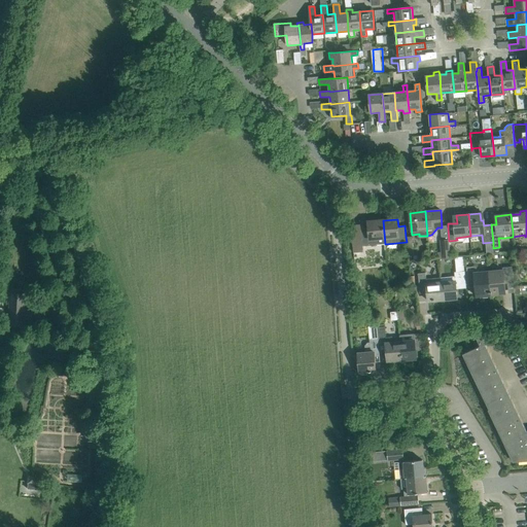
[(385,244),(383,220),(367,221),(369,229),(360,230),(360,224),(351,225),(353,253),(362,252),(362,246),(385,244)]
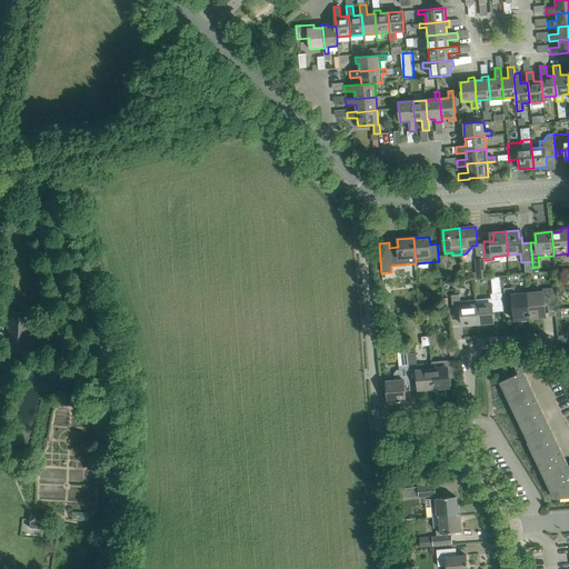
[(485,260),(483,247),(477,248),(478,259),(475,259),(476,272),(472,272),(472,279),(487,278),(485,260)]
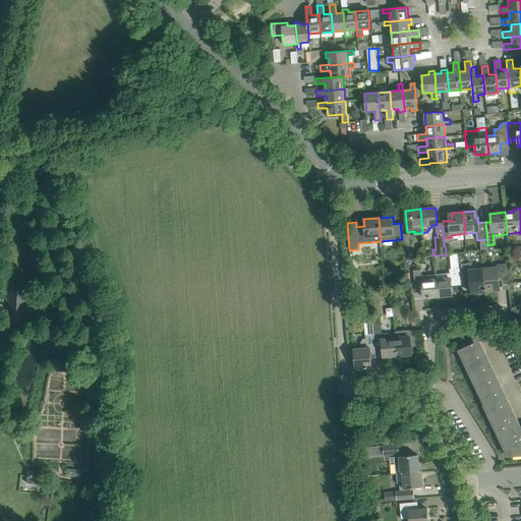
[(459,253),(452,253),(452,267),(460,267),(459,253)]
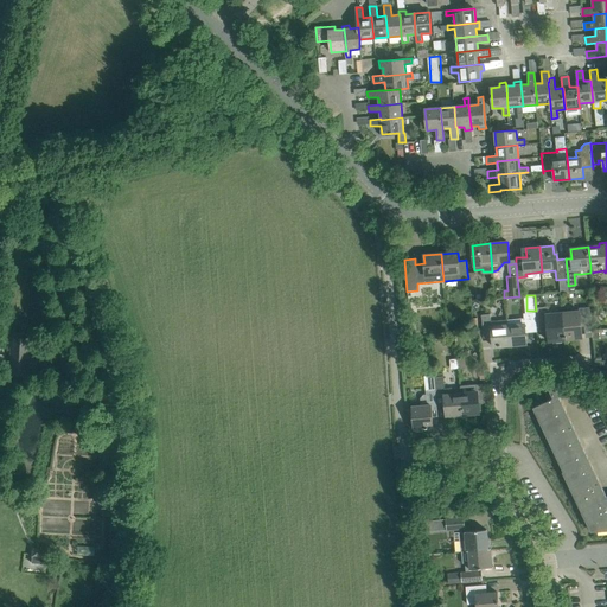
[(537,307),(538,319),(540,331),(541,331),(540,328),(548,328),(549,342),(566,339),(563,312),(549,313),(549,306),(537,307)]
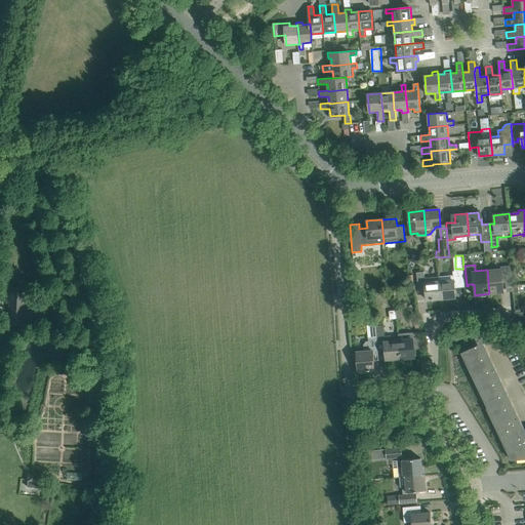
[(501,269),(487,270),(489,293),(503,292),(502,283),(512,282),(510,266),(500,267),(501,269)]
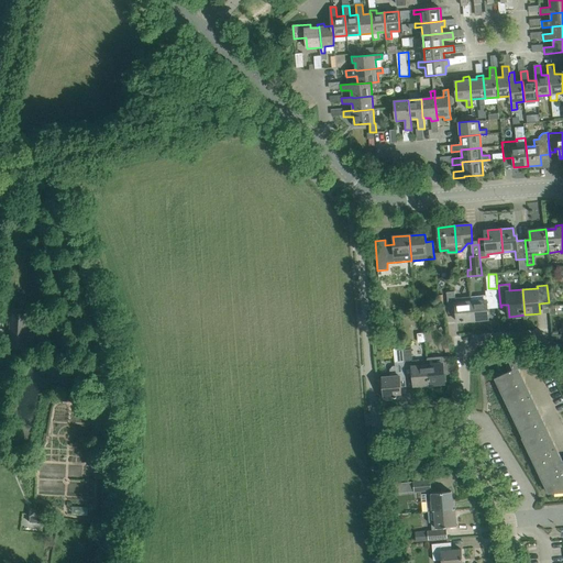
[(471,296),(473,320),(488,319),(487,302),(497,301),(497,304),(498,304),(496,289),(485,290),(486,295),(471,296)]
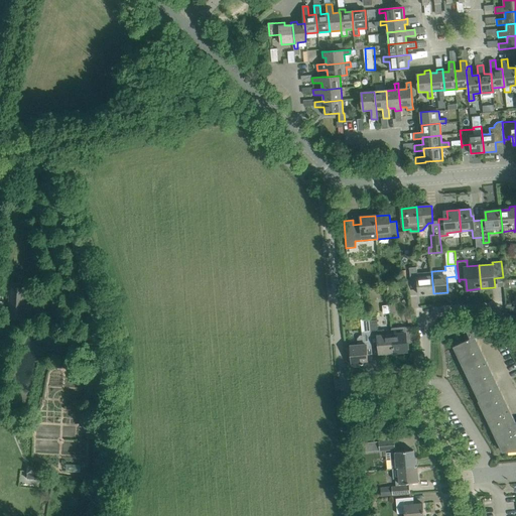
[(409,268),(409,269),(410,279),(417,278),(419,294),(433,293),(431,271),(417,273),(417,267),(409,268)]
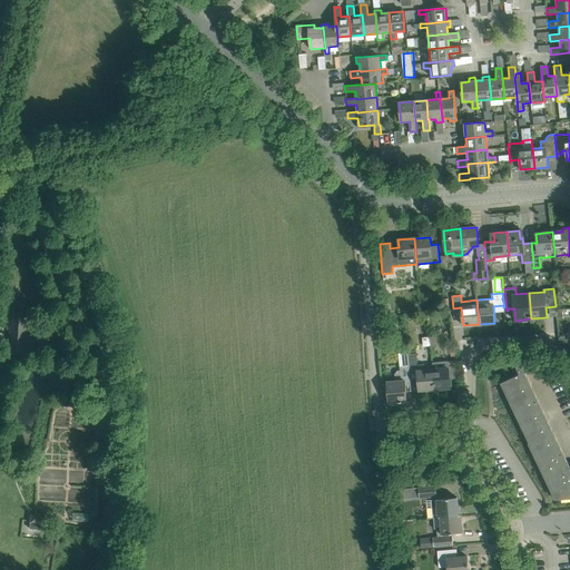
[(419,391),(434,390),(433,370),(425,371),(424,364),(418,365),(416,353),(408,354),(409,366),(410,370),(416,369),(419,391)]
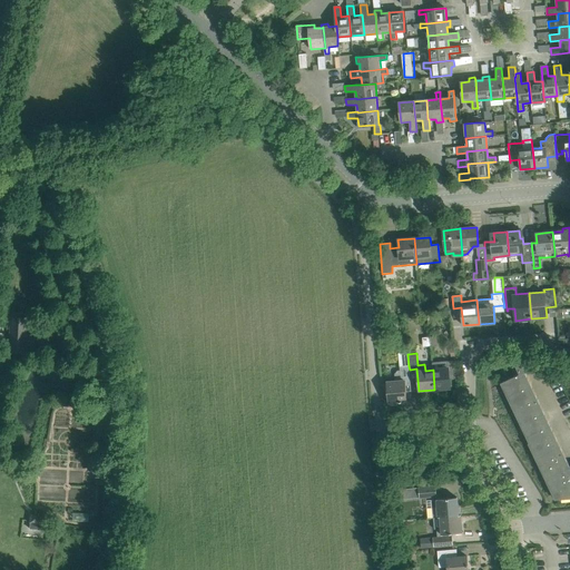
[(432,363),(433,370),(434,390),(450,387),(450,380),(457,379),(455,361),(432,363)]
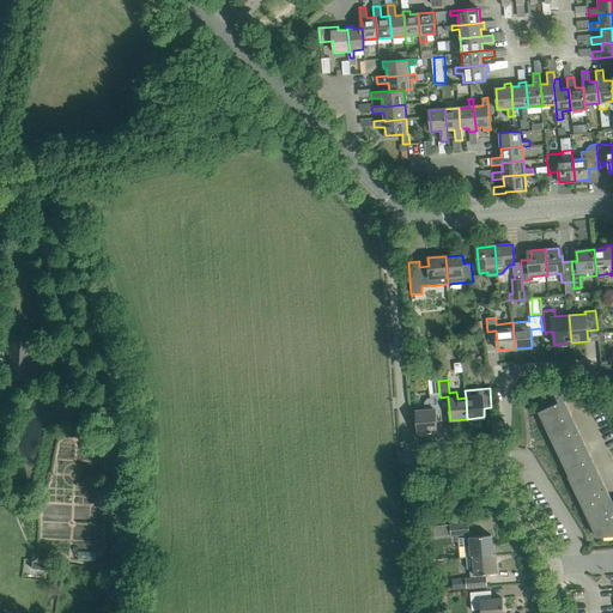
[(544,410),(539,412),(540,412),(574,484),(598,536),(612,534),(612,502),(564,401),(565,400),(562,393),(560,390),(559,390),(554,393),(559,402),(554,405),(547,408),(544,410)]
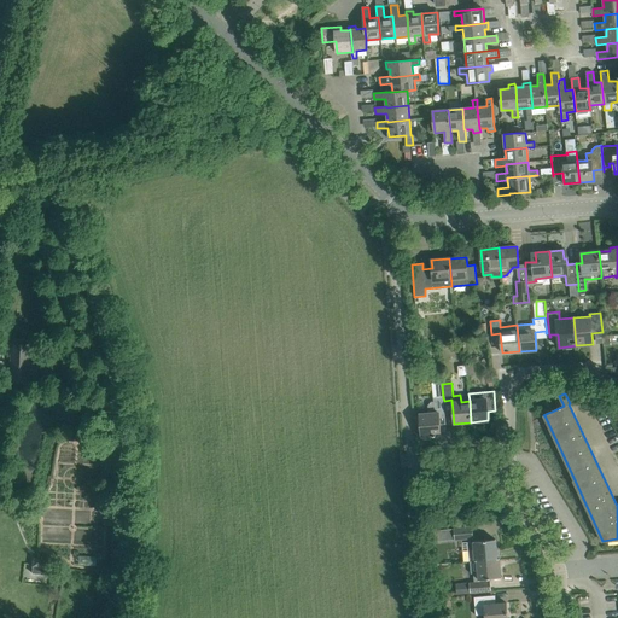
[(420,414),(414,414),(415,431),(421,430),(421,437),(433,436),(433,437),(436,436),(441,436),(439,414),(444,413),(444,401),(443,397),(433,397),(433,402),(431,402),(427,406),(429,410),(429,413),(420,414)]
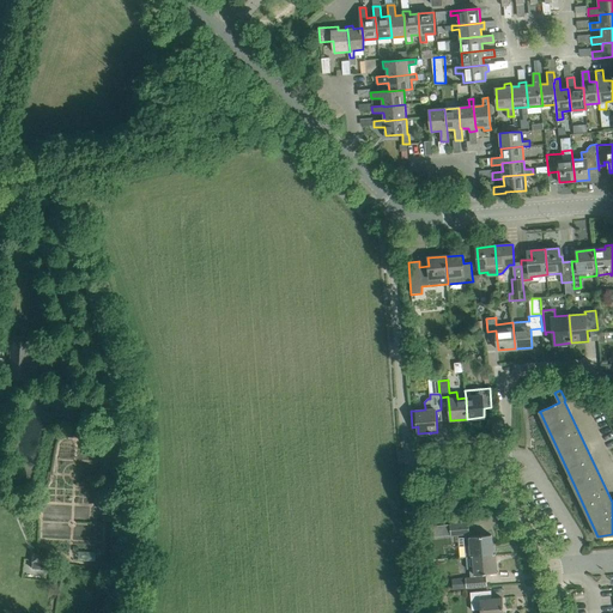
[(469,534),(468,523),(450,525),(450,535),(469,534)]
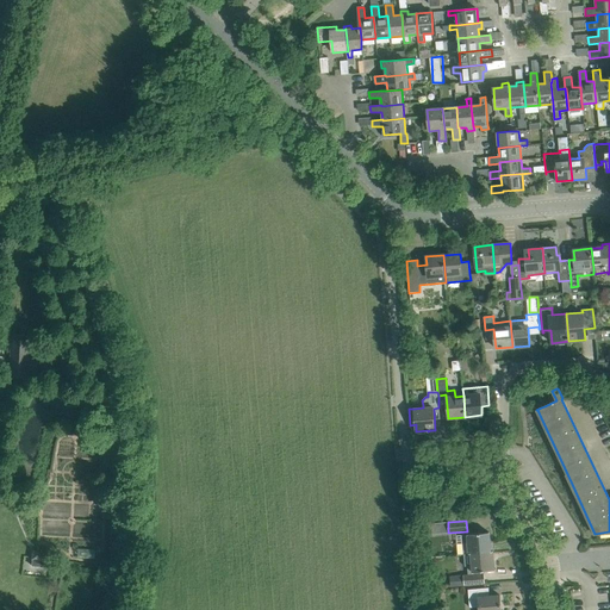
[(491,552),(489,533),(467,534),(467,535),(461,535),(462,543),(456,545),(458,554),(472,553),(491,552)]
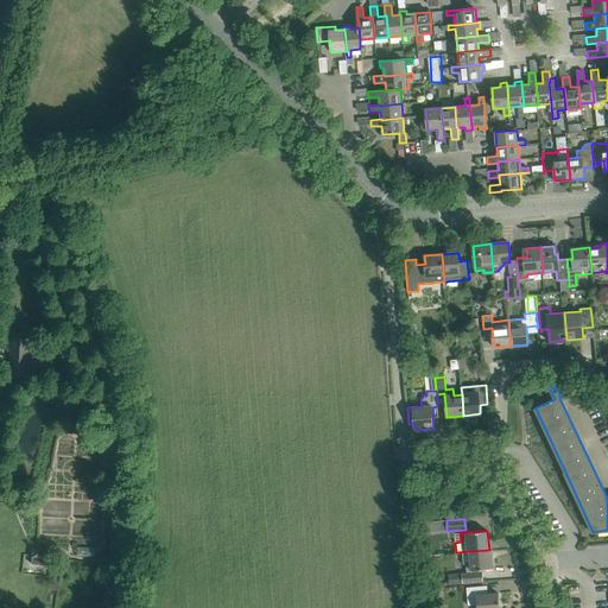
[(491,549),(489,550),(470,551),(470,563),(466,564),(467,574),(461,574),(462,583),(483,581),(482,571),(472,572),(472,570),(493,569),(491,549)]
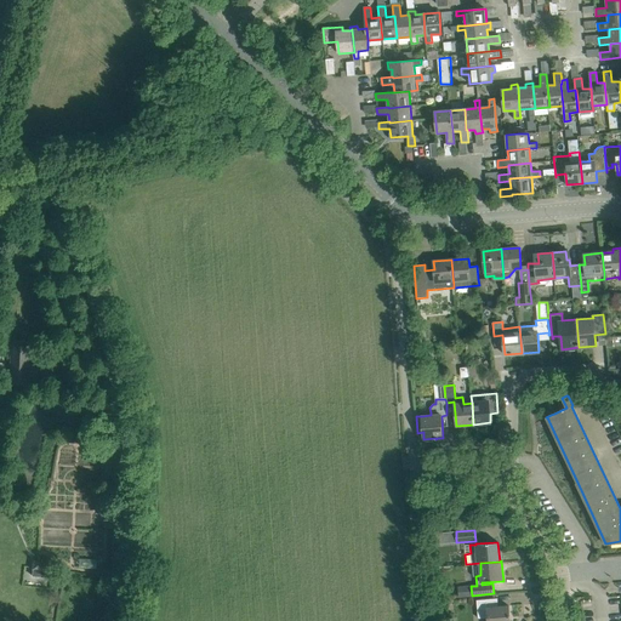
[(34,562),(34,576),(50,576),(50,562),(34,562)]
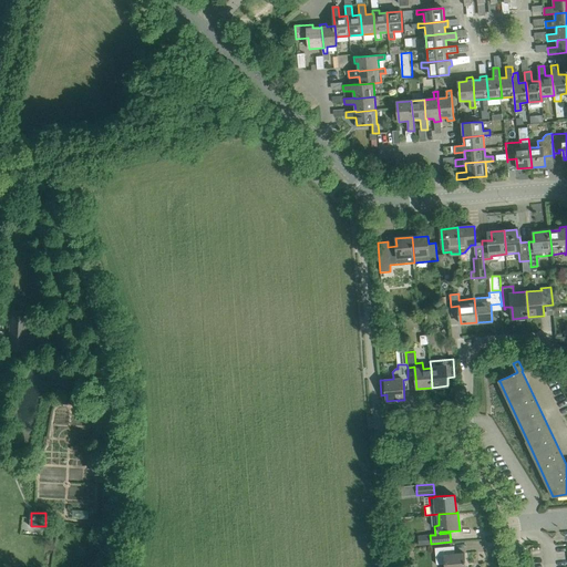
[(43,536),(44,528),(32,526),(30,534),(43,536)]
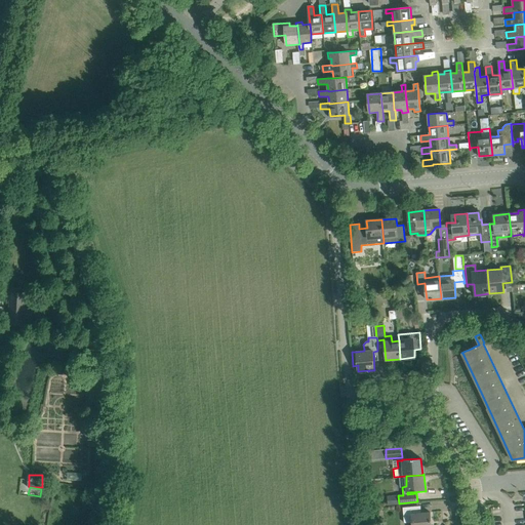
[(416,507),(406,507),(403,508),(404,523),(412,522),(412,524),(431,524),(430,512),(417,513),(416,507)]
